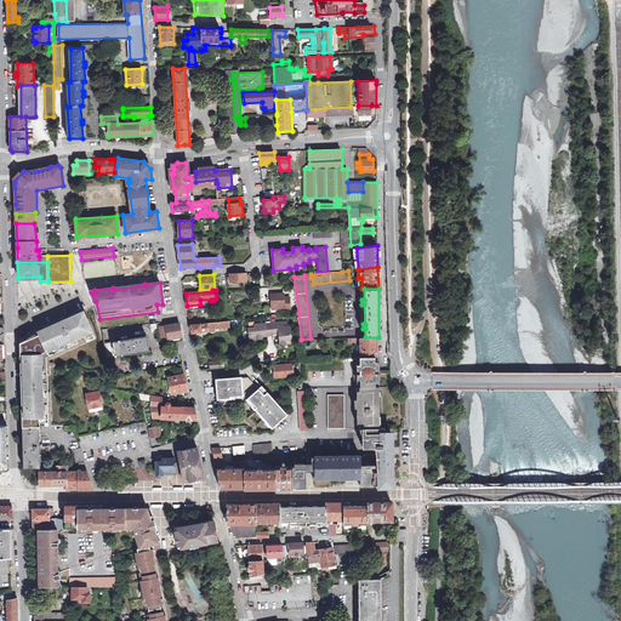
[(283,294),(271,295),(272,307),(277,306),(277,309),(290,308),(289,297),(284,297),(283,294)]
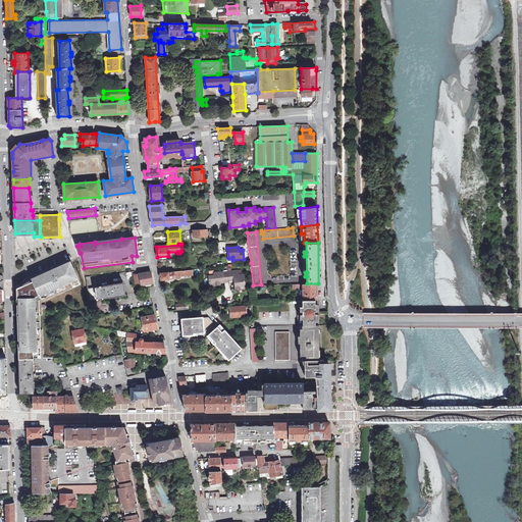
[(43,277),(16,289),(18,359),(34,359),(41,359),(43,359),(43,329),(41,330),(40,315),(42,315),(42,308),(46,308),(46,305),(42,305),(42,302),(81,284),(70,262),(42,275),(43,277)]
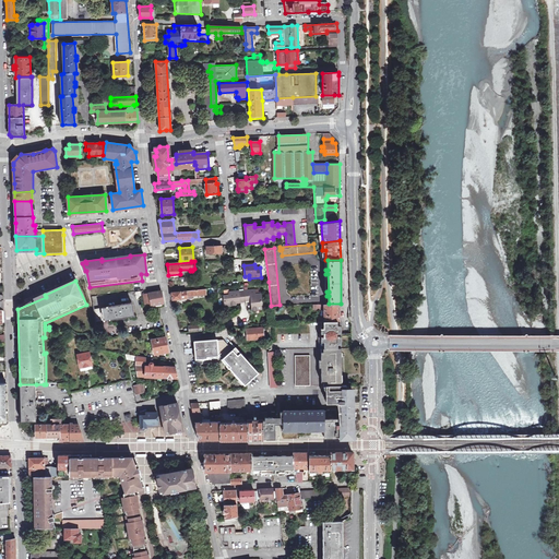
[(164,304),(162,292),(158,292),(158,288),(151,289),(151,293),(150,293),(149,293),(144,293),(146,306),(164,304)]
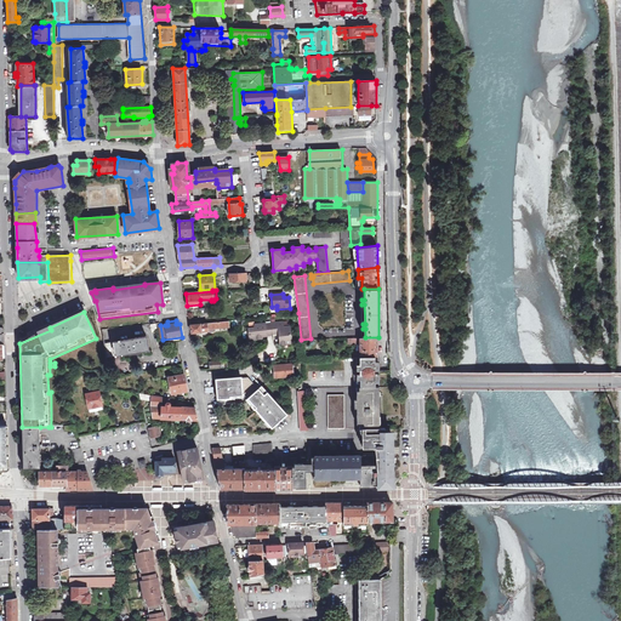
[(229,328),(229,322),(191,325),(192,332),(209,331),(208,329),(229,328)]
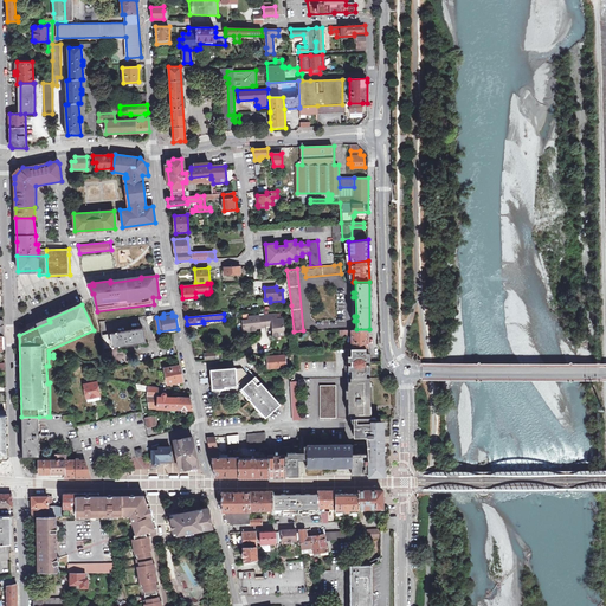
[(278,333),(278,335),(285,335),(284,318),(278,318),(277,314),(249,316),(250,320),(244,321),(244,331),(256,330),(256,328),(256,327),(260,326),(260,328),(266,327),(266,326),(274,326),(274,334),(278,333)]
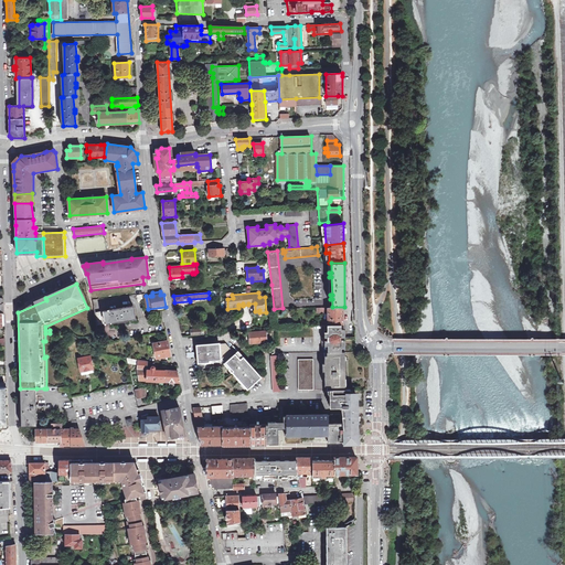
[(132,306),(95,312),(97,321),(105,319),(105,323),(135,318),(132,306)]
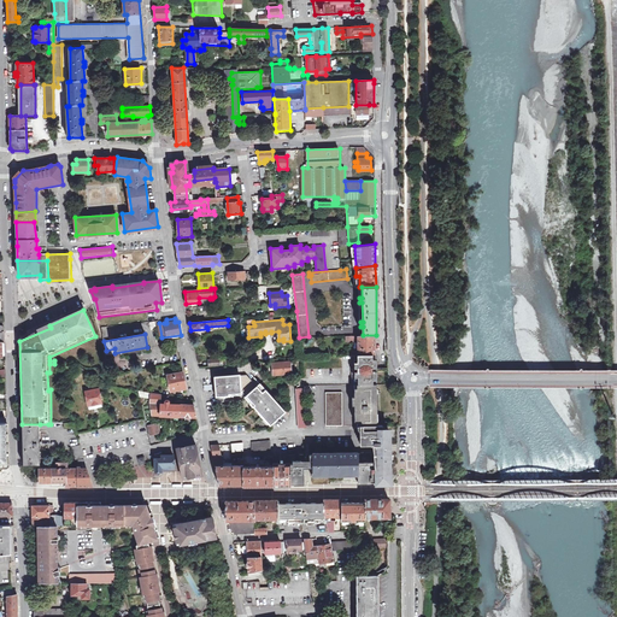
[(358,354),(374,354),(375,354),(375,346),(376,345),(376,335),(363,335),(359,335),(358,354)]
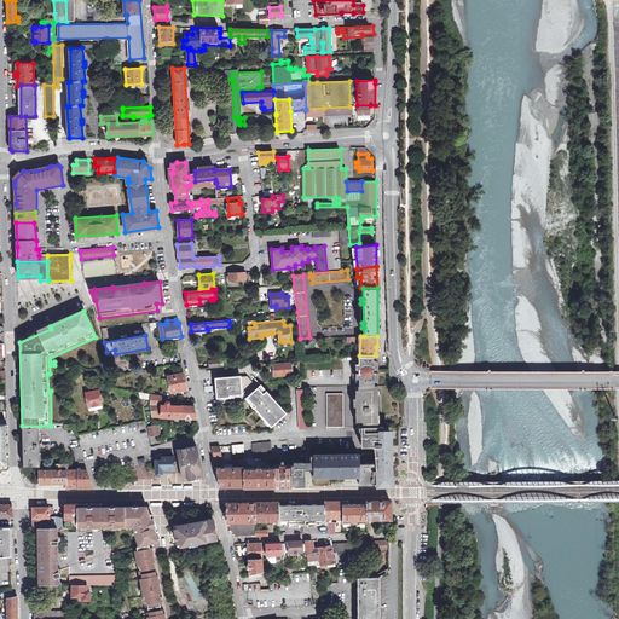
[(375,363),(375,356),(359,356),(353,357),(353,369),(359,370),(359,372),(353,372),(353,386),(356,386),(375,385),(375,379),(375,374),(375,366),(375,363)]
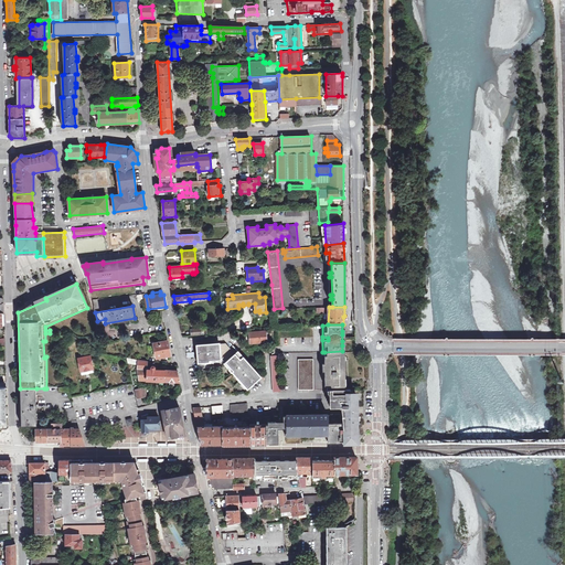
[(258,342),(258,341),(266,340),(265,331),(249,332),(251,343),(258,342)]
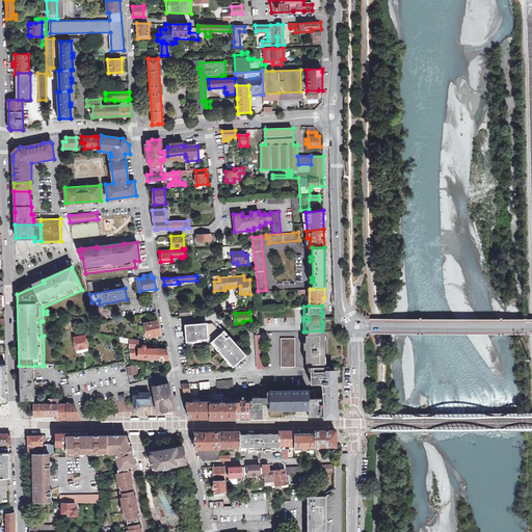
[(144,323),(148,337),(160,335),(157,321),(144,323)]
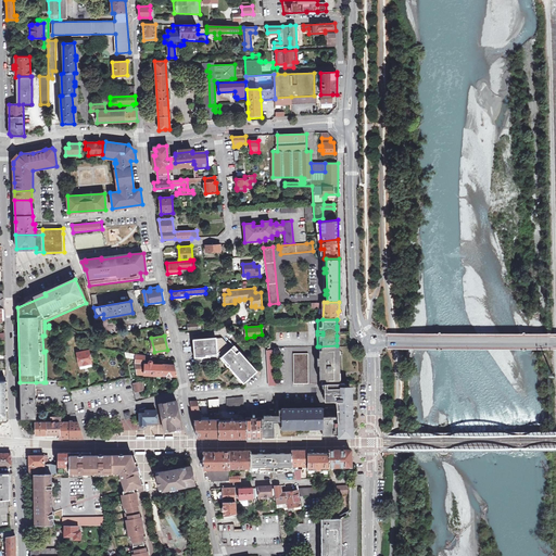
[(231,349),(234,346),(226,338),(224,340),(231,349)]
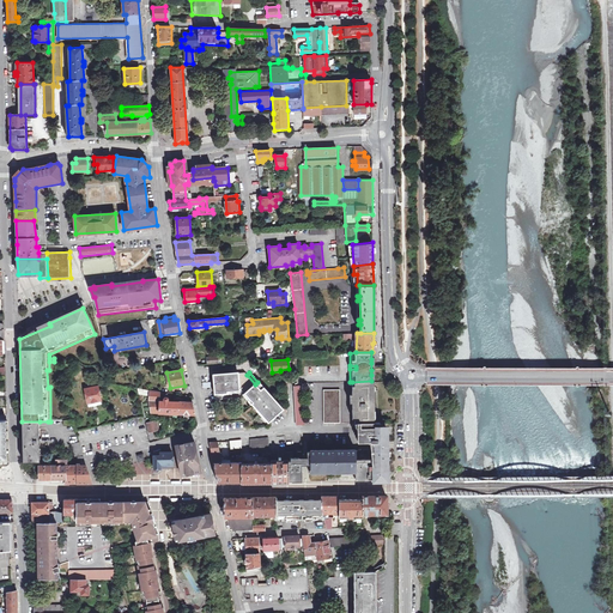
[(247,375),(213,377),(216,400),(231,399),(231,394),(236,394),(240,392),(243,395),(267,422),(280,411),(281,410),(258,382),(255,384),(247,375)]
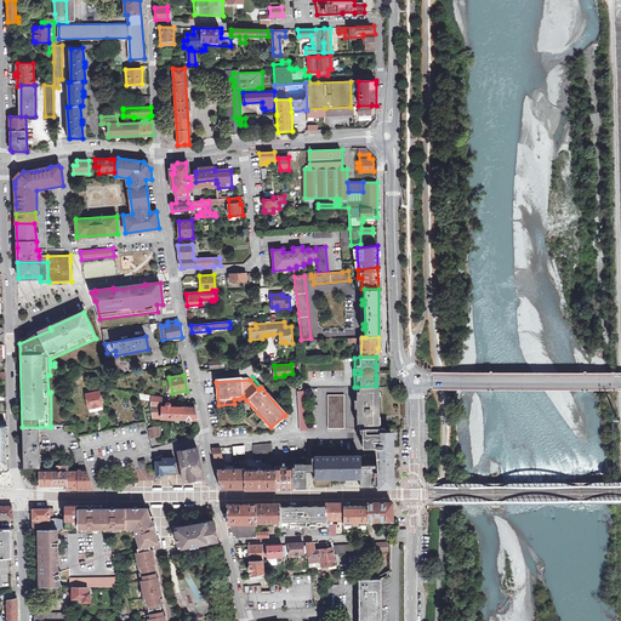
[(100,391),(95,392),(95,388),(90,389),(90,393),(86,394),(90,410),(102,408),(100,391)]
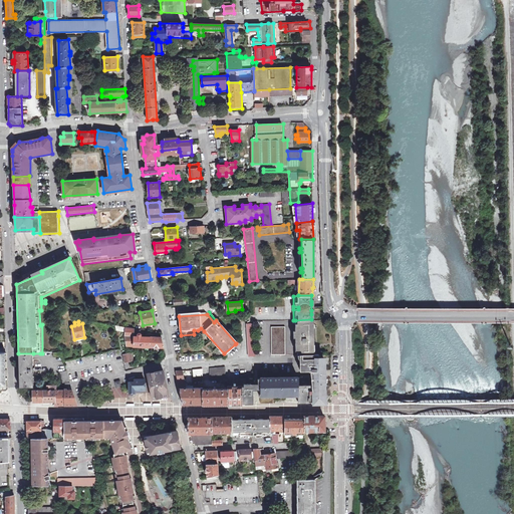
[(248,355),(256,354),(255,343),(253,324),(246,324),(248,355)]
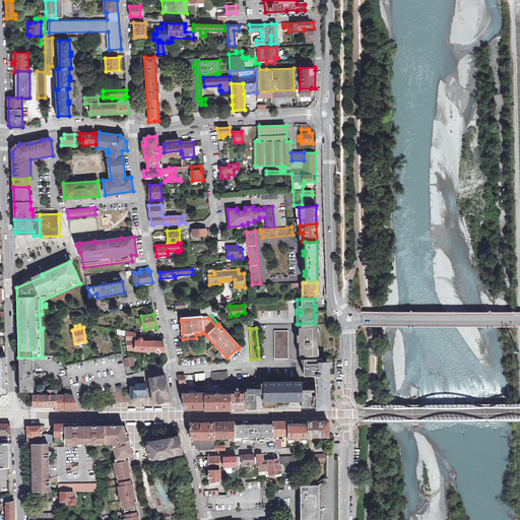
[(164,341),(142,340),(142,335),(143,336),(144,334),(117,329),(118,334),(127,336),(126,340),(128,350),(166,351),(164,341)]
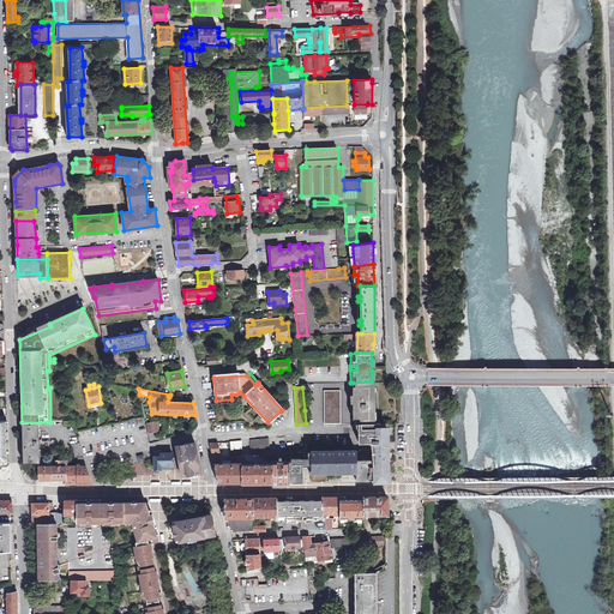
[(341,390),(325,390),(325,425),(342,423),(341,390)]
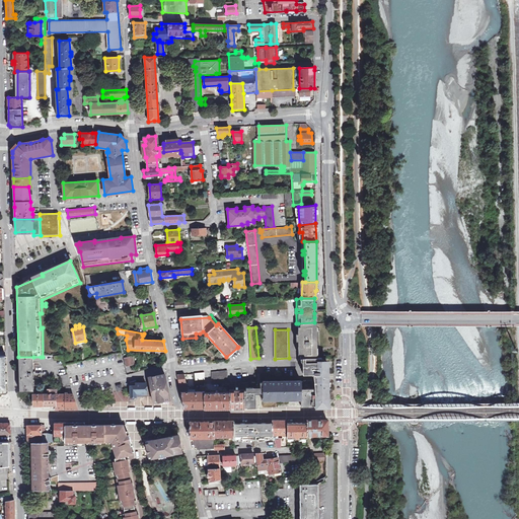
[(302,358),(317,358),(317,330),(298,330),(298,334),(298,341),(299,355),(300,355),(300,358),(302,358)]
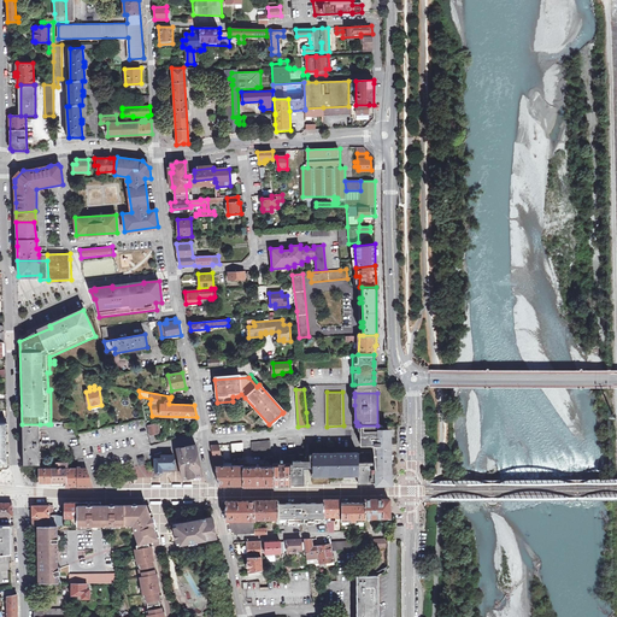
[(269,424),(245,398),(242,399),(268,427),(269,424)]
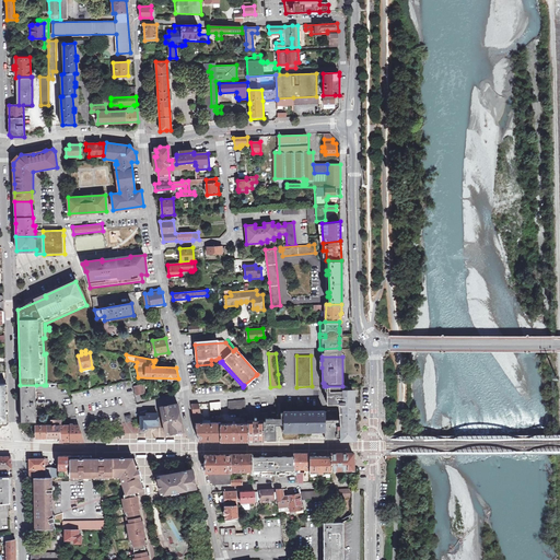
[(137,395),(146,393),(143,384),(135,386),(137,395)]
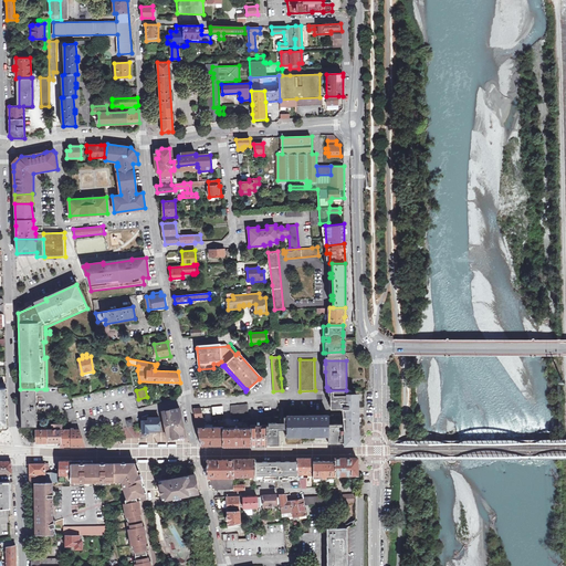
[(37,389),(20,389),(21,391),(21,411),(21,427),(37,427),(37,391),(37,389)]
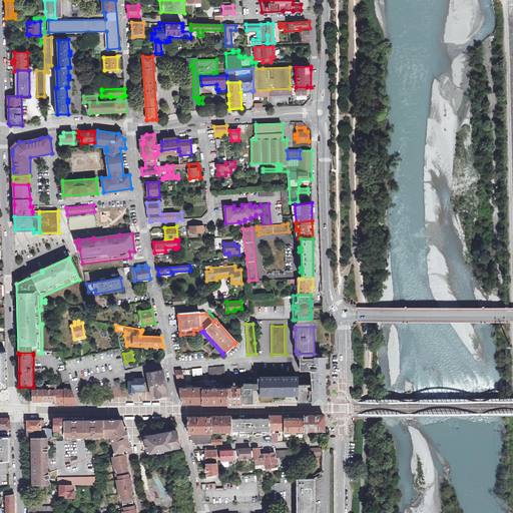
[(320,354),(314,354),(299,354),(299,358),(301,358),(302,370),(313,370),(313,376),(313,384),(309,384),(309,388),(314,387),(314,392),(309,392),(309,396),(308,396),(308,400),(312,400),(312,402),(323,401),(323,397),(324,397),(324,394),(324,357),(320,357),(320,354)]
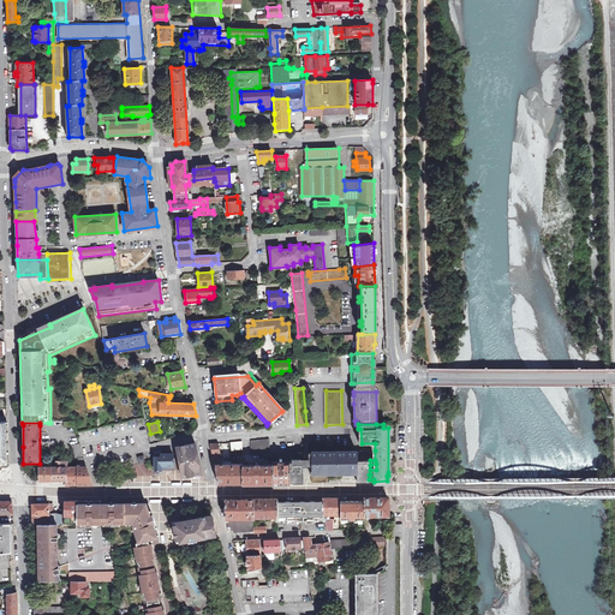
[(269,455),(268,439),(267,439),(251,441),(251,455),(269,455)]
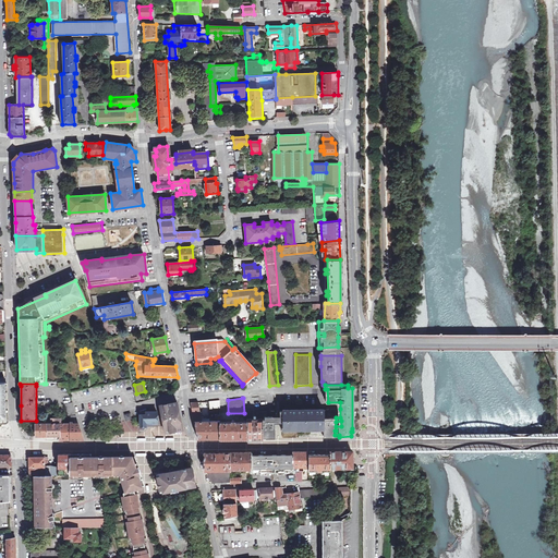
[(71,402),(64,404),(68,415),(70,416),(76,415),(72,402),(71,402)]
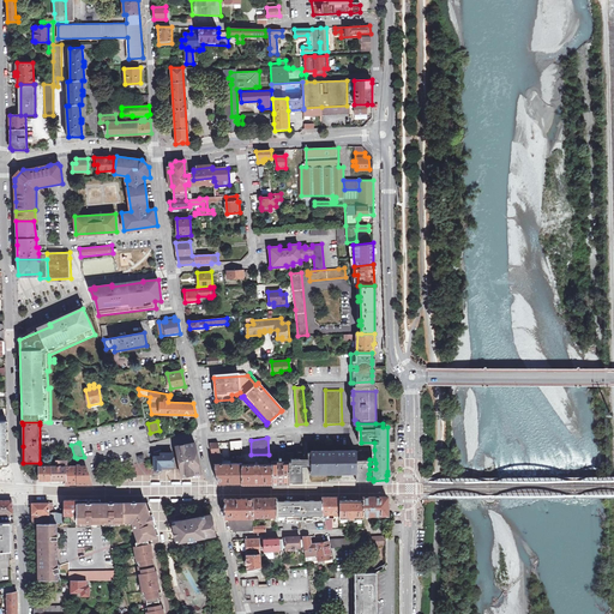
[(210,444),(214,464),(222,464),(222,453),(220,453),(218,443),(210,444)]
